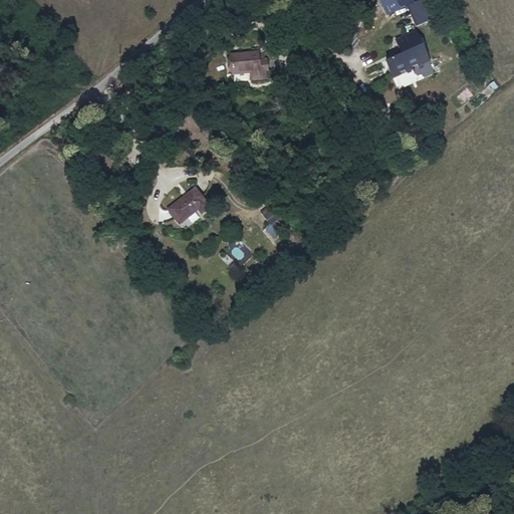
[(419,0),(408,4),(416,25),(433,19),(425,0),(419,0)]
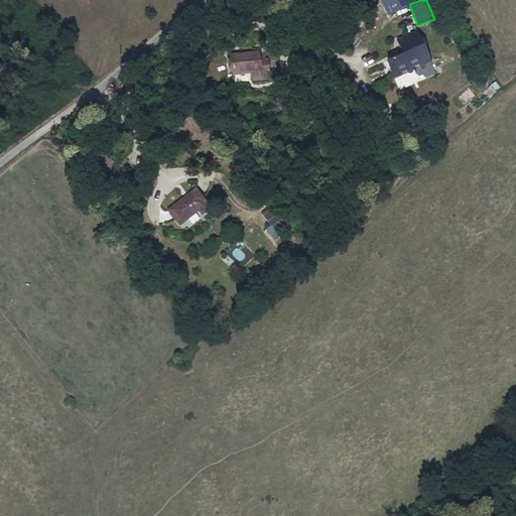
[(376,58),(384,81),(429,66),(421,41),(409,45),(404,31),(388,37),(394,52),(376,58)]
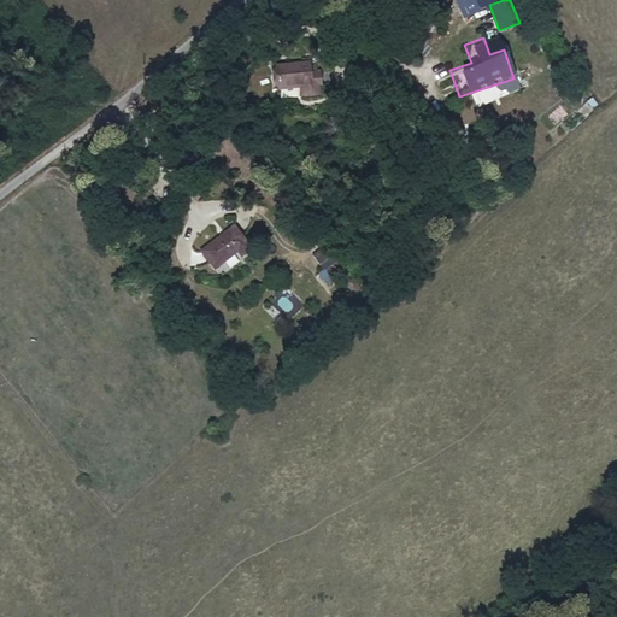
[(277,66),(278,87),(311,84),(311,64),(277,66)]
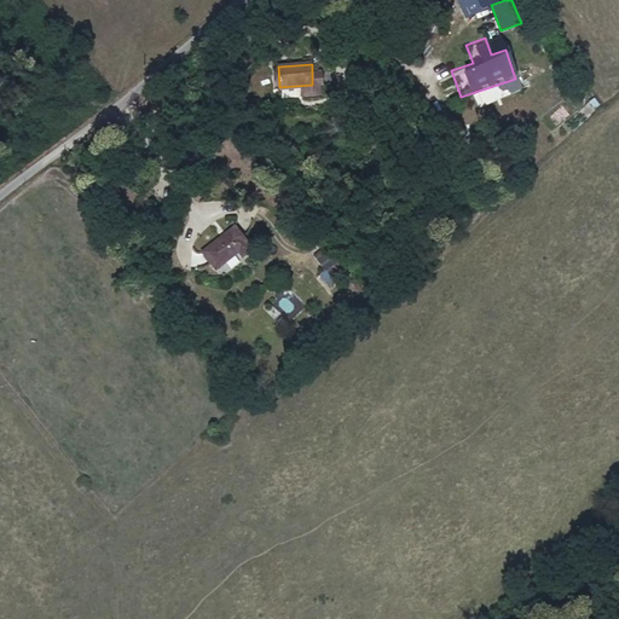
[(201,253),(215,272),(237,253),(242,259),(253,250),(232,225),(201,253)]
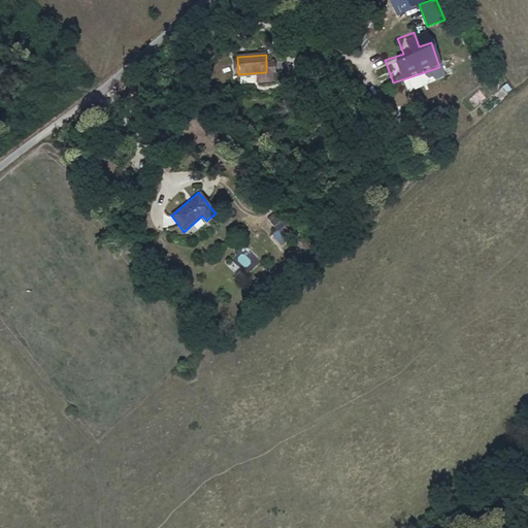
[(269,217),(259,224),(276,245),(283,241),(275,231),(278,228),(269,217)]
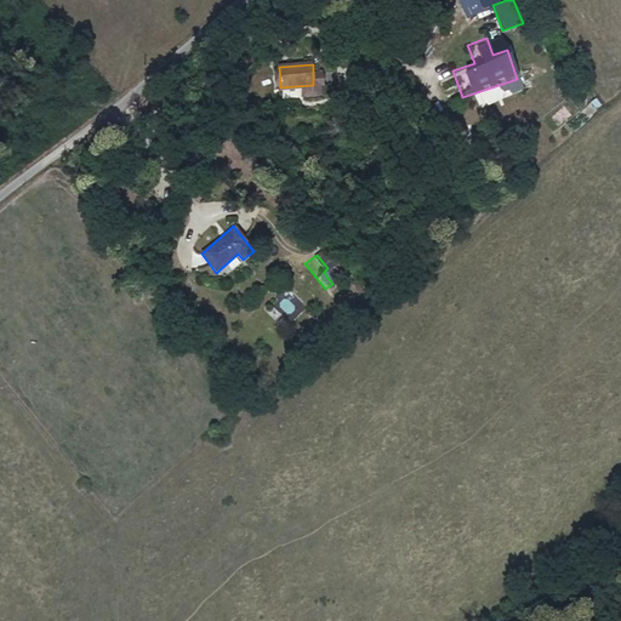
All buildings are outlined.
